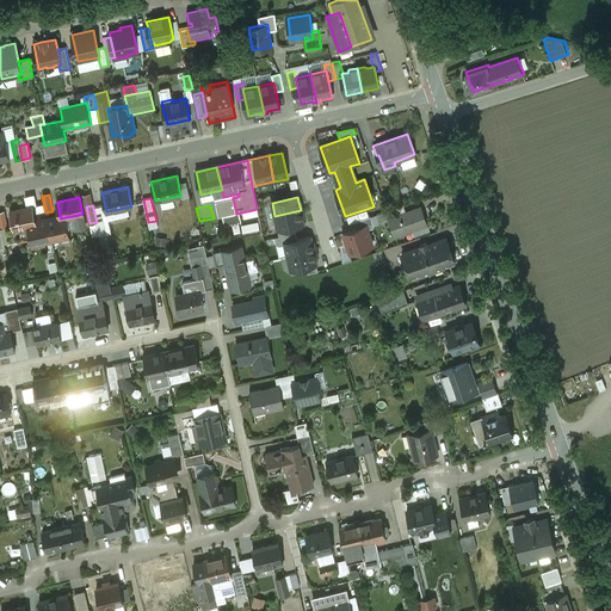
[(100,207),(93,208),(97,222),(97,227),(99,235),(106,234),(100,207)]
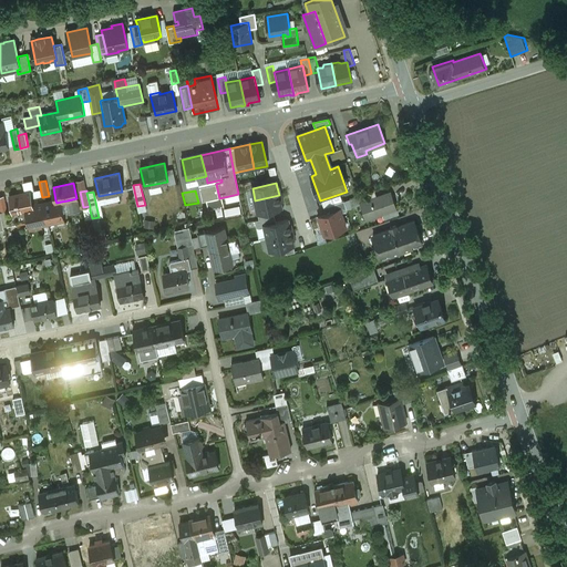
[(30,193),(9,197),(12,209),(8,210),(11,225),(29,222),(27,209),(33,208),(32,200),(30,193)]
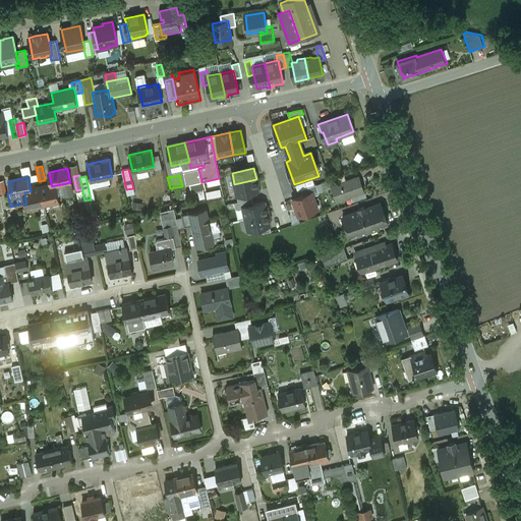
[(335,185),(332,186),(332,187),(337,201),(364,192),(358,177),(335,185)]
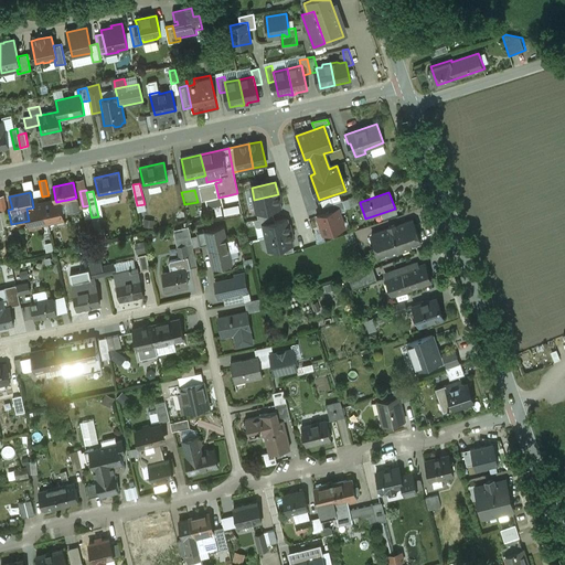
[(280,208),(278,194),(254,200),(257,213),(273,210),(280,208)]
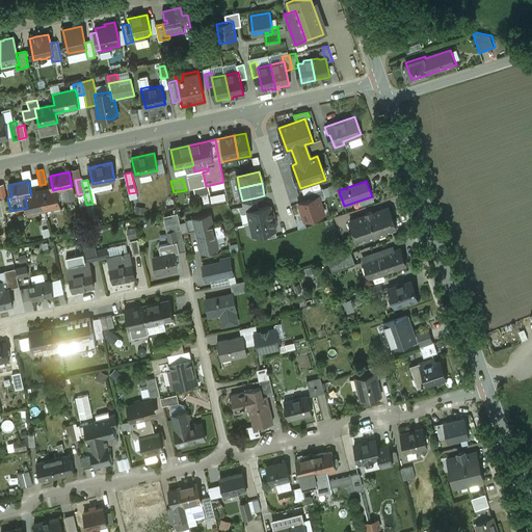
[(330,186),(328,186),(330,194),(339,191),(339,190),(342,189),(340,183),(330,186)]
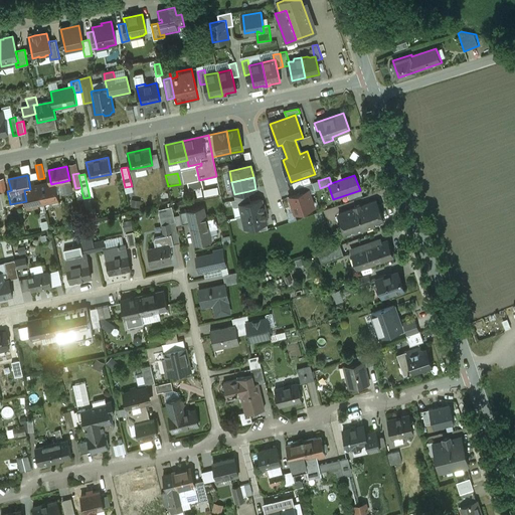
[(69,180),(61,182),(62,190),(63,193),(72,191),(69,180)]
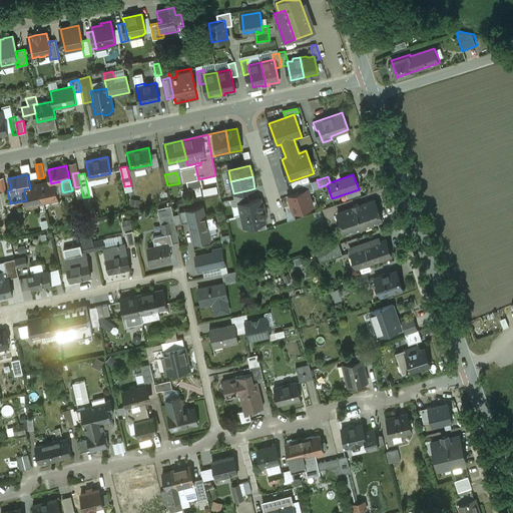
[(39,183),(32,185),(33,181),(33,180),(29,181),(30,188),(24,189),(26,200),(28,210),(37,208),(36,204),(43,202),(39,183)]
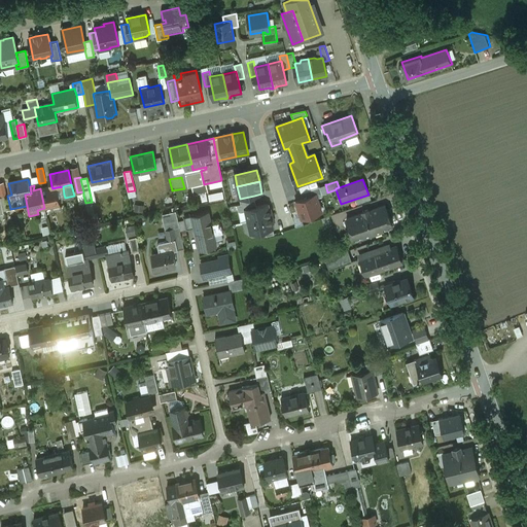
[(51,186),(40,188),(44,208),(54,207),(55,211),(61,209),(57,187),(53,188),(51,186)]
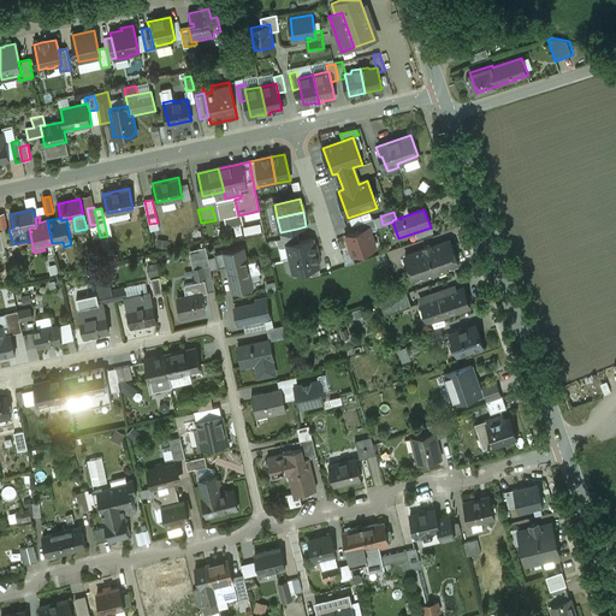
[(369,227),(371,232),(378,230),(374,219),(356,225),(359,231),(369,227)]
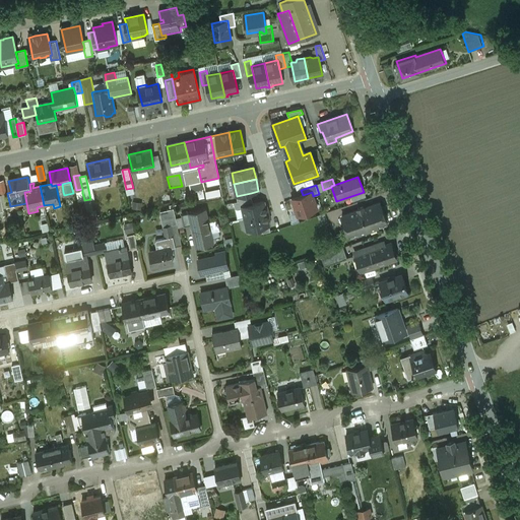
[(208,198),(222,195),(220,188),(206,191),(208,198)]
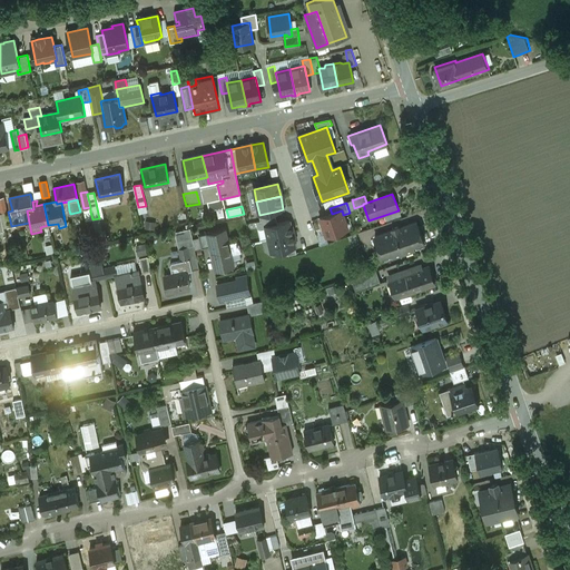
[(332,214),(320,218),(326,237),(347,229),(343,215),(342,210),(332,214)]
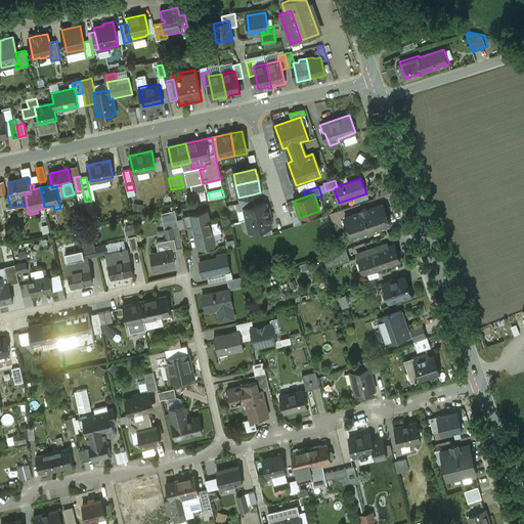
[(7,194),(0,197),(3,210),(4,210),(10,208),(7,194)]
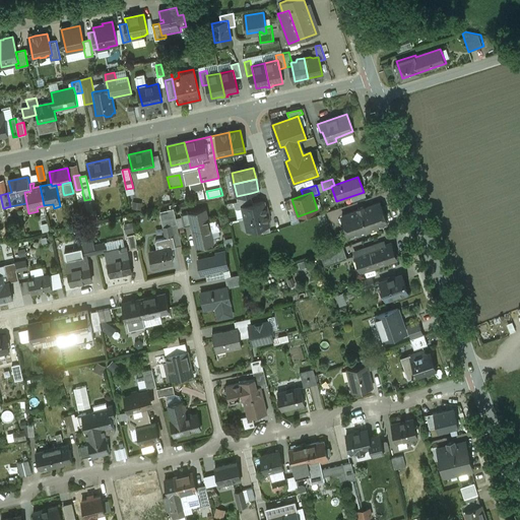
[(251,193),(237,196),(238,202),(252,199),(251,193)]
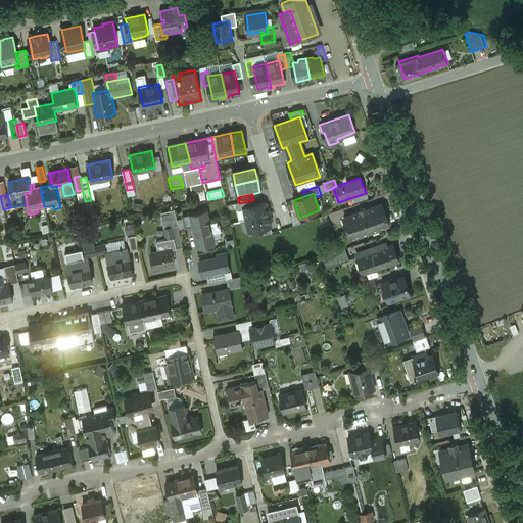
[(253,200),(239,203),(235,203),(237,210),(244,208),(254,205),(253,200)]
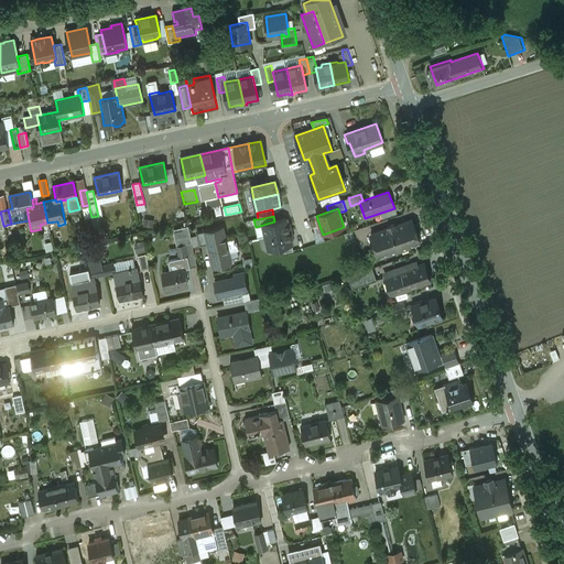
[(274,221),(263,225),(266,237),(290,231),(286,219),(274,221)]
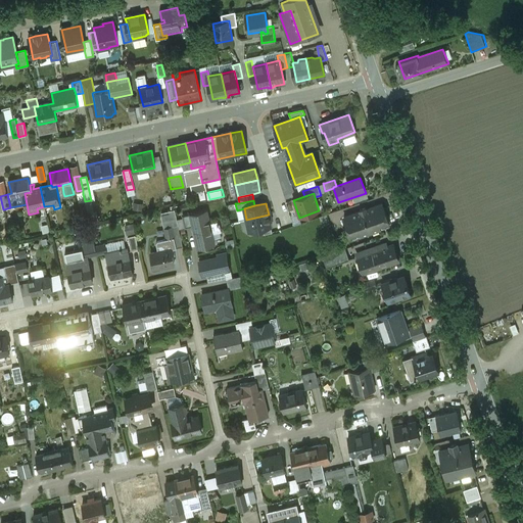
[(366,209),(366,208),(360,209),(361,211),(344,218),(350,235),(360,232),(362,236),(381,229),(379,226),(389,222),(382,204),(366,209)]
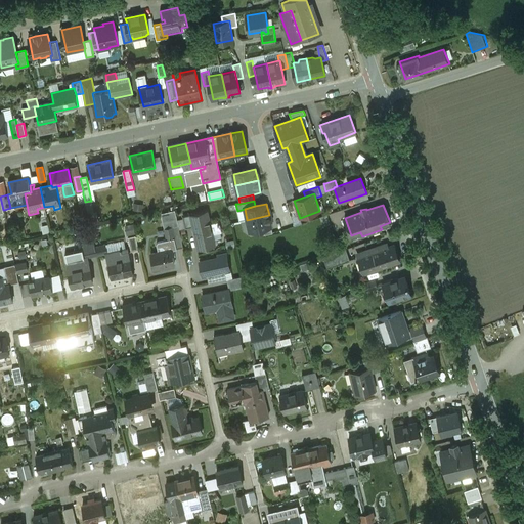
[(207,211),(191,215),(193,225),(193,226),(199,249),(215,246),(213,234),(211,225),(207,211)]
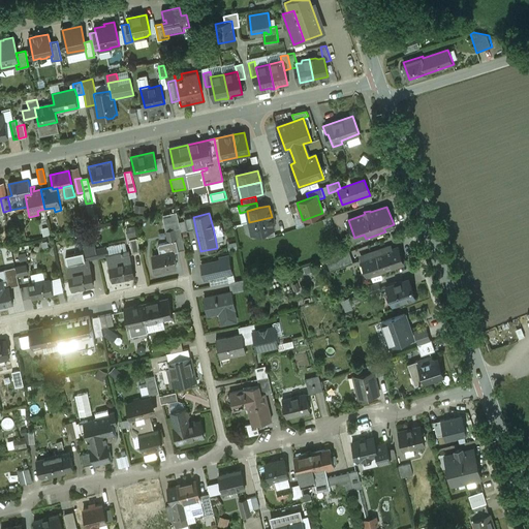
[(177,214),(163,218),(168,243),(176,241),(179,251),(185,250),(181,231),(179,223),(177,214)]
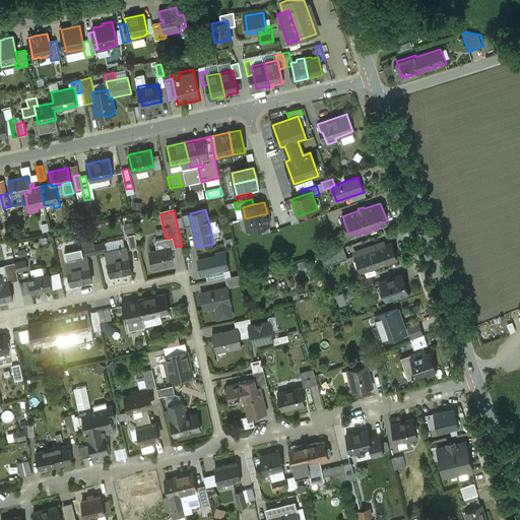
[(190,213),(182,214),(183,218),(185,225),(185,226),(192,224),(192,223),(190,213)]
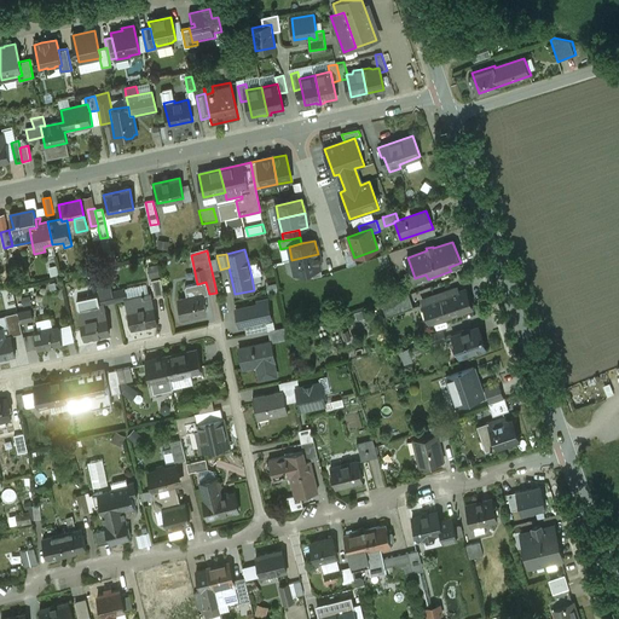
[(320,268),(318,254),(291,260),(295,275),(311,271),(320,268)]
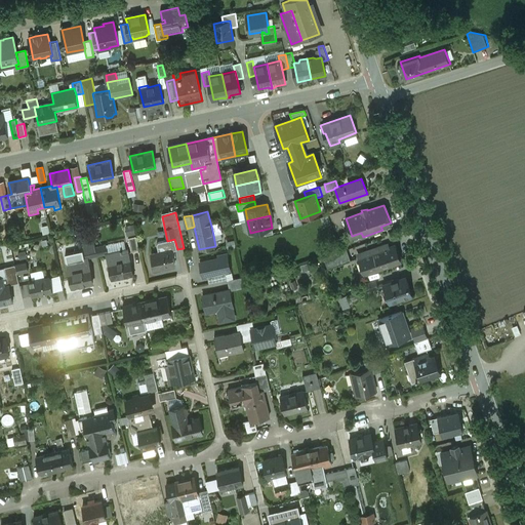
[(185,220),(177,221),(179,230),(187,228),(185,220)]
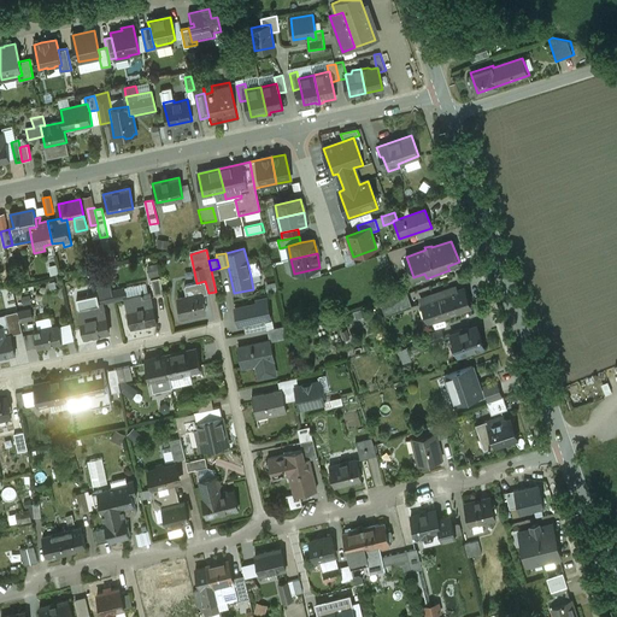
[(259,263),(248,265),(251,276),(262,272),(259,263)]
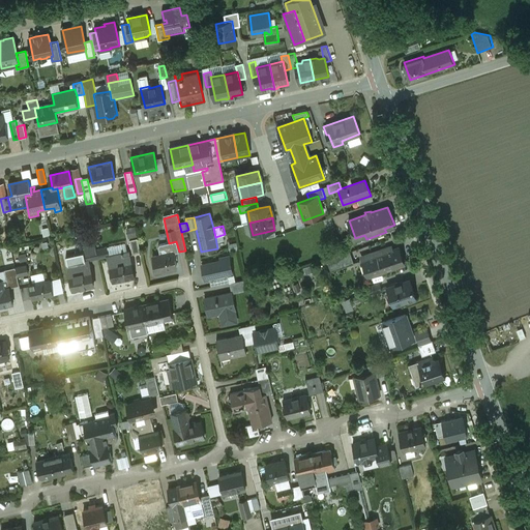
[(141,253),(138,239),(129,240),(133,255),(141,253)]
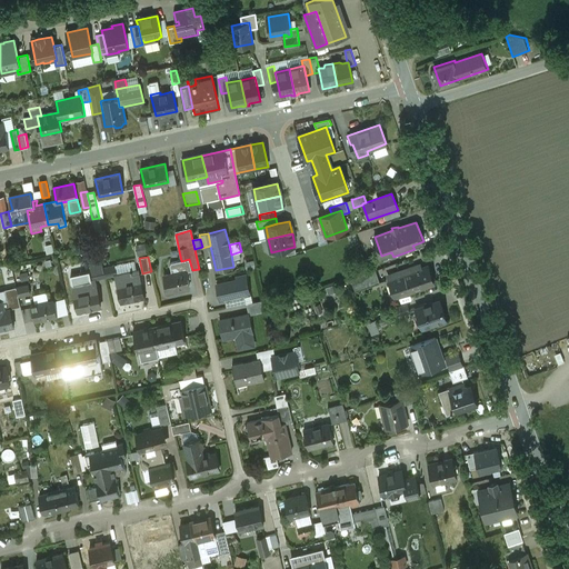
[(189,259),(181,261),(171,262),(170,266),(172,275),(186,271),(186,272),(192,270),(189,259)]
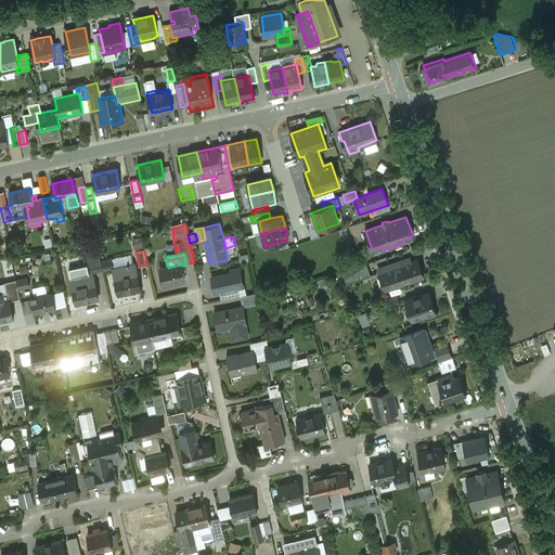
[(411,258),(378,269),(386,291),(425,278),(420,260),(412,262),(411,258)]
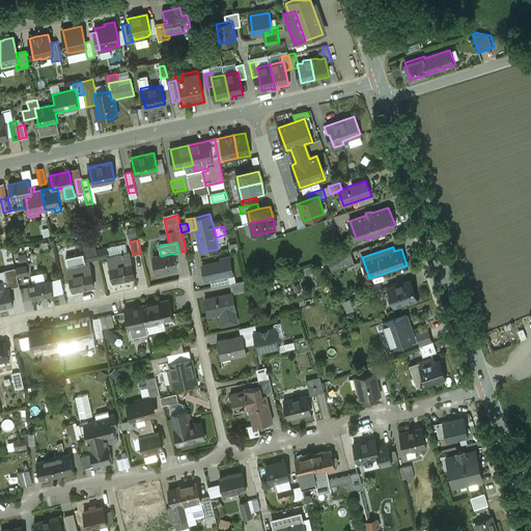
[(107,248),(96,250),(99,259),(109,257),(108,256),(109,256),(107,248)]
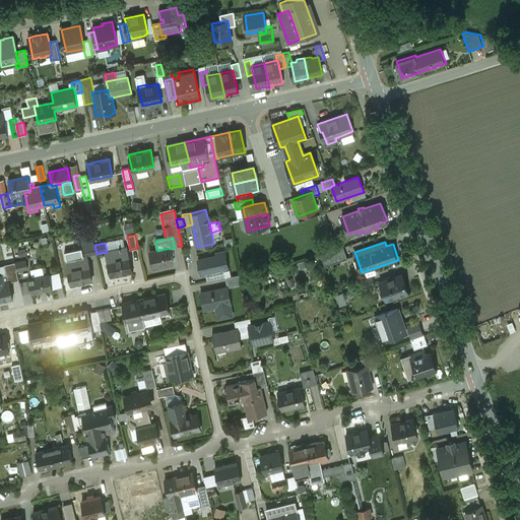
[(94,245),(83,248),(85,256),(96,254),(94,245)]
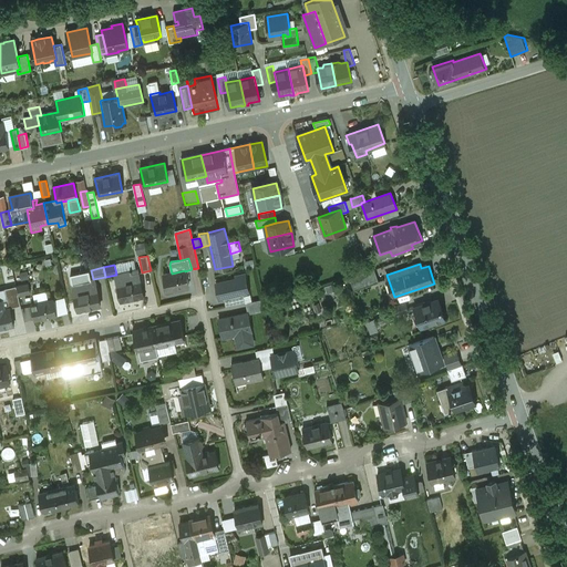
[(375,268),(350,277),(354,290),(380,281),(375,268)]
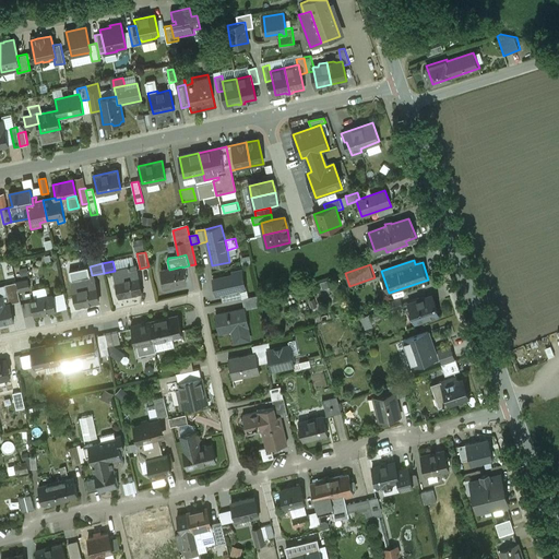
[(115,270),(114,270),(115,271),(120,296),(141,292),(135,265),(115,270)]
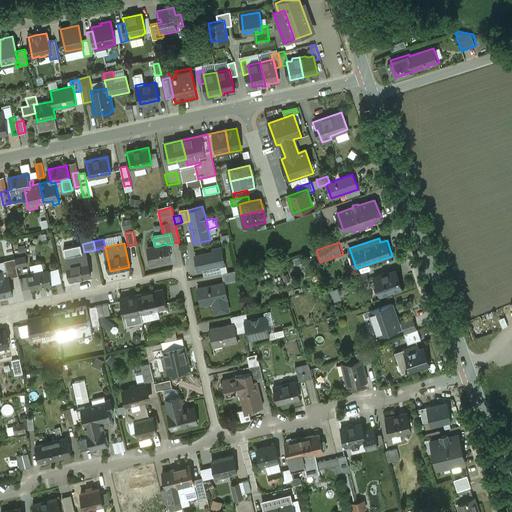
[(155,247),(148,248),(151,262),(170,258),(167,245),(167,244),(155,247)]
